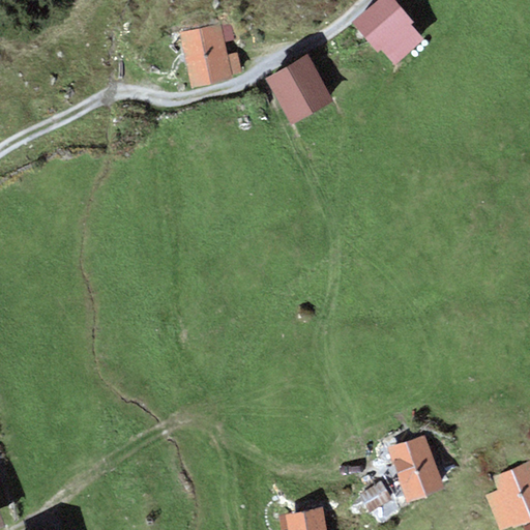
[(415,22),(395,0),(378,0),(353,23),(377,51),(380,48),(394,63),(423,38),(412,25),(415,22)]
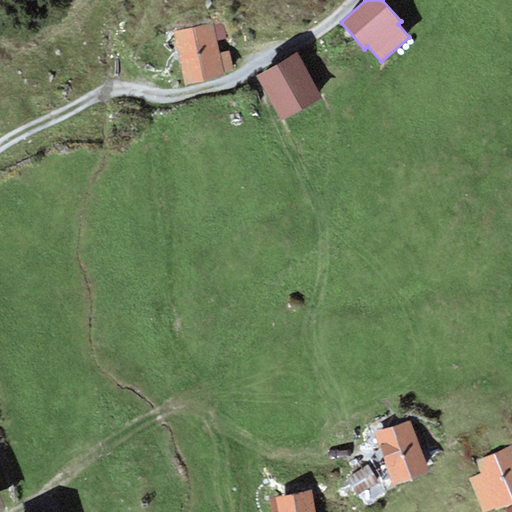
[(212,23),(174,32),(186,83),(223,75),(222,73),(233,70),(228,50),(218,52),(216,40),(226,38),(222,23),(213,25),(212,23)]
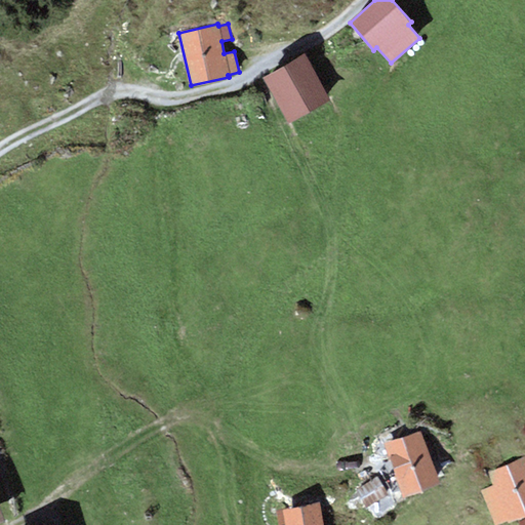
[(305,53),(261,77),(287,123),(330,99),(305,53)]
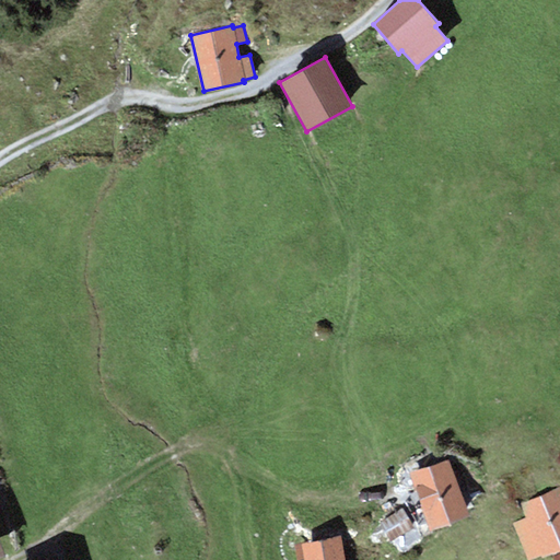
[(448,458),(410,471),(430,528),(468,515),(457,485),(462,482),(458,474),(455,475),(448,458)]
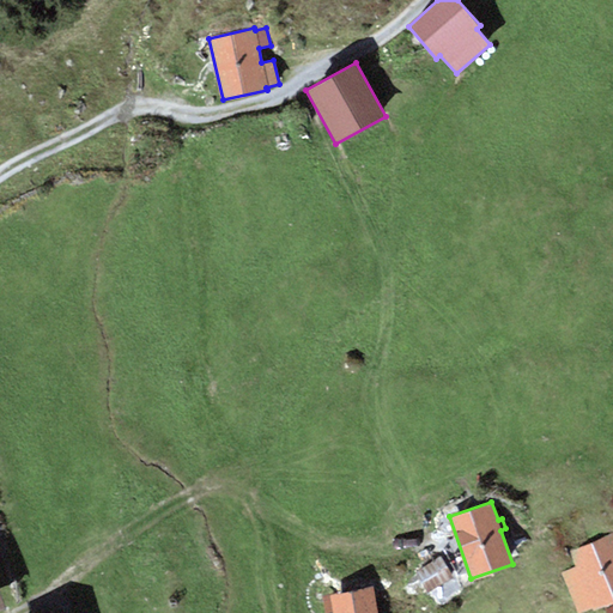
[(575,566),(560,574),(578,612),(592,607),(593,611),(612,601),(612,533),(569,552),(575,566)]
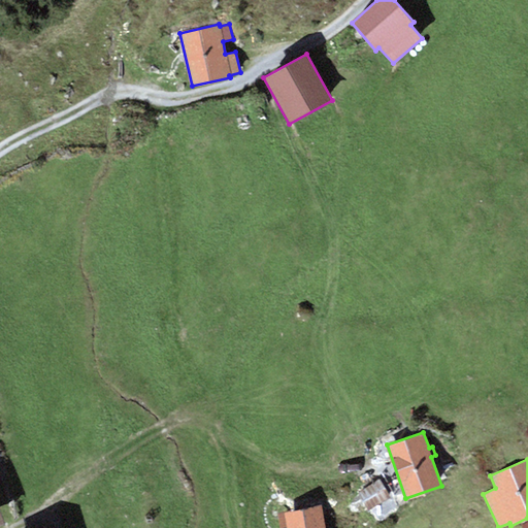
[(378,481),(357,493),(367,509),(389,497),(378,481)]
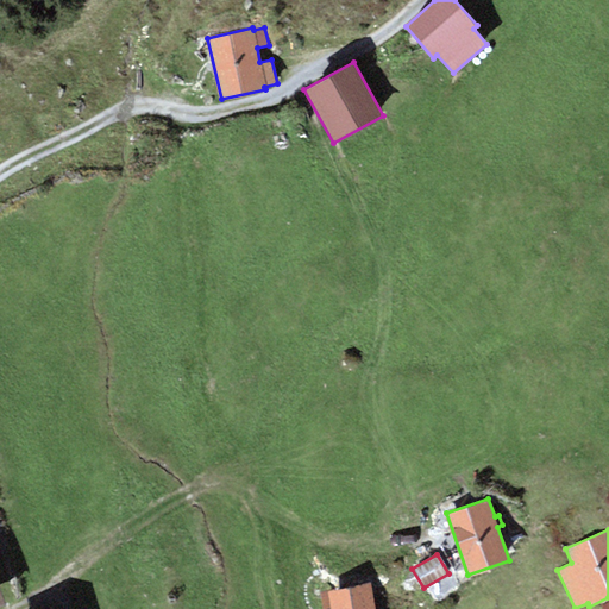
[(374,608),(370,583),(319,591),(321,608),(374,608)]
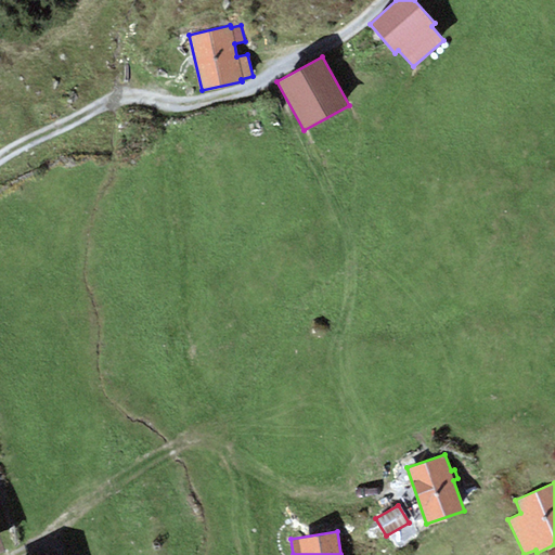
All buildings are outlined.
